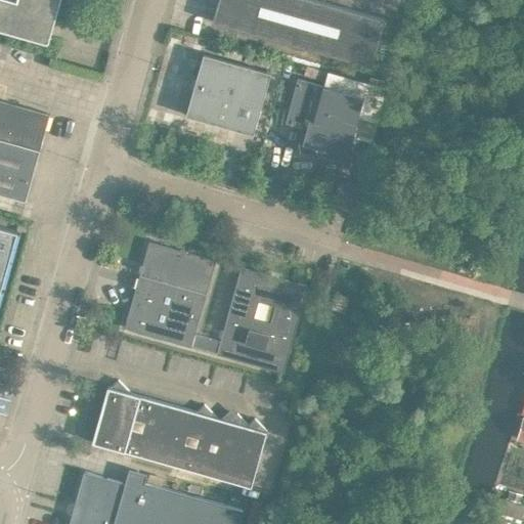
[(0,0),(0,28),(41,40),(47,40),(50,38),(60,0),(0,0)]
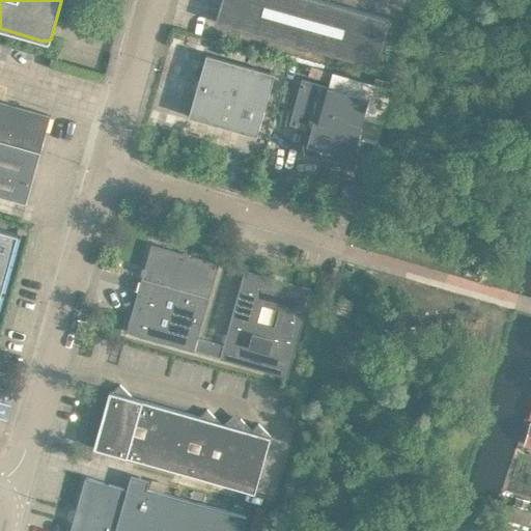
[(221,0),(216,21),(231,25),(378,66),(391,18),(327,0),(221,0)]
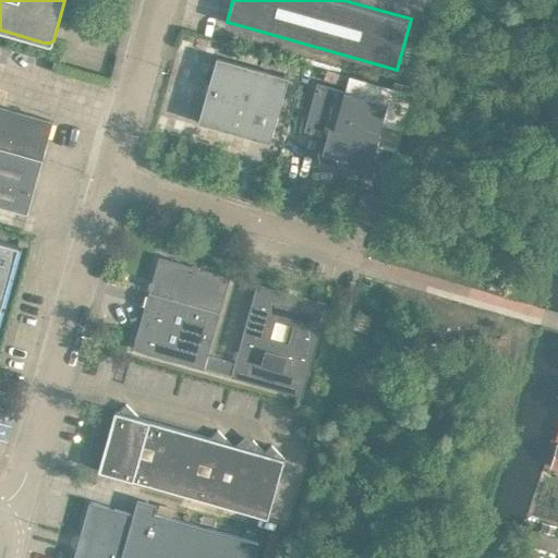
[(199,121),(243,134),(269,143),(288,82),(217,60),(199,121)]
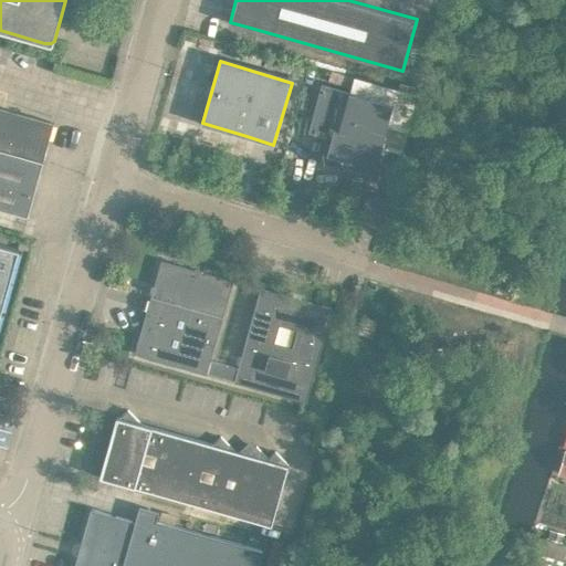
[(161,133),(179,138),(198,71),(180,65),(161,133)]
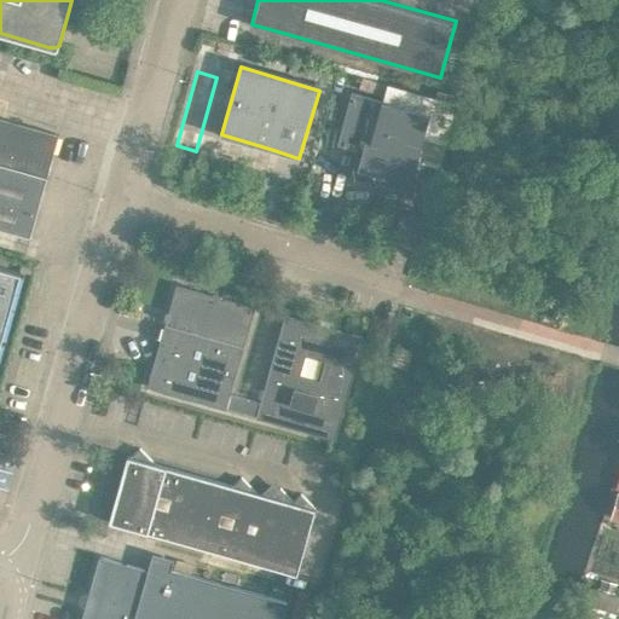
[(337,144),(341,144),(364,151),(357,173),(408,189),(417,157),(439,163),(452,119),(354,88),(337,144)]
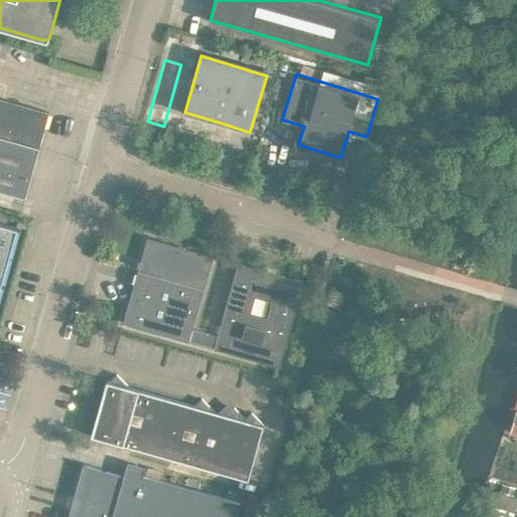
[(0,189),(24,196),(49,112),(0,97),(0,189)]
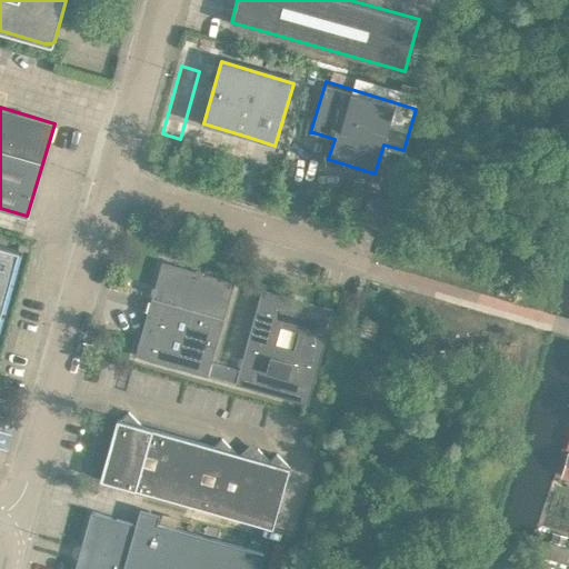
[(383,222),(389,200),(368,195),(360,222),(381,229),(383,222)]
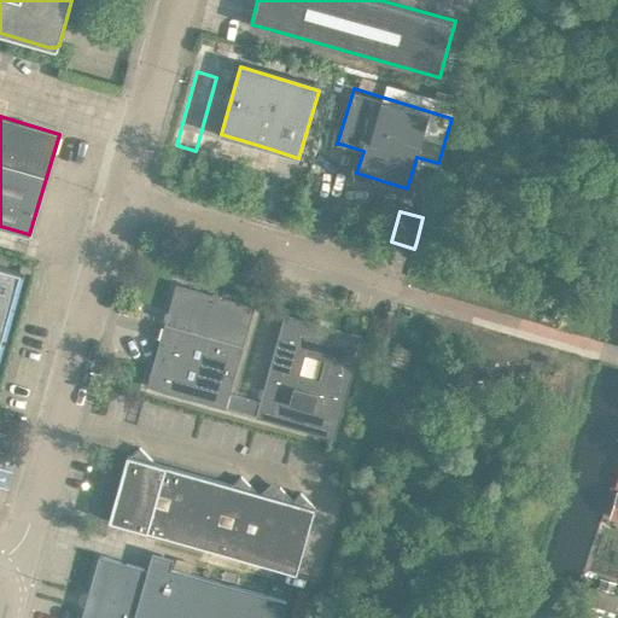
[(0,270),(0,345),(21,277),(0,270)]
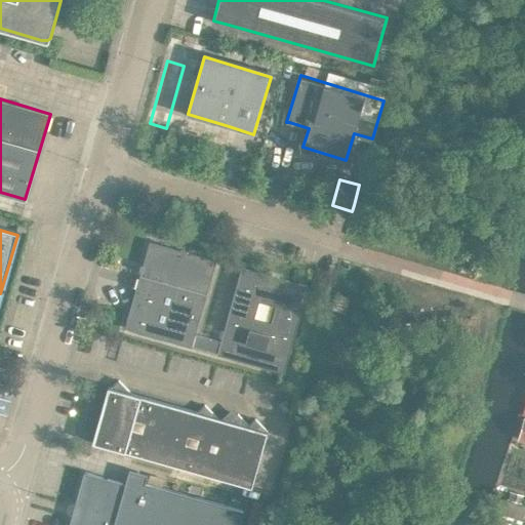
[(308,285),(241,267),(219,341),(195,334),(216,259),(149,241),(124,328),(191,347),(192,345),(216,352),(216,353),(284,372),(308,285)]
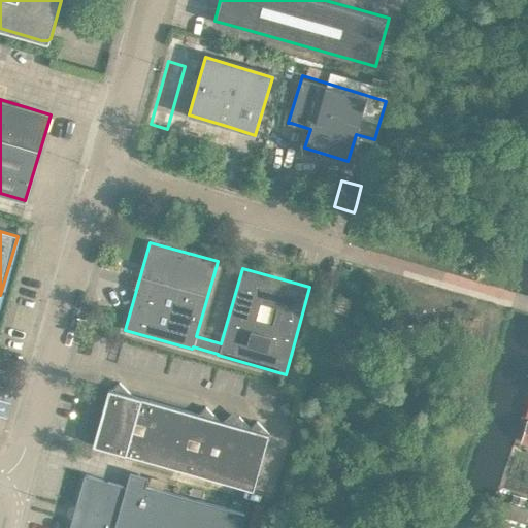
[(339,295),(334,309),(349,314),(353,299),(339,295)]
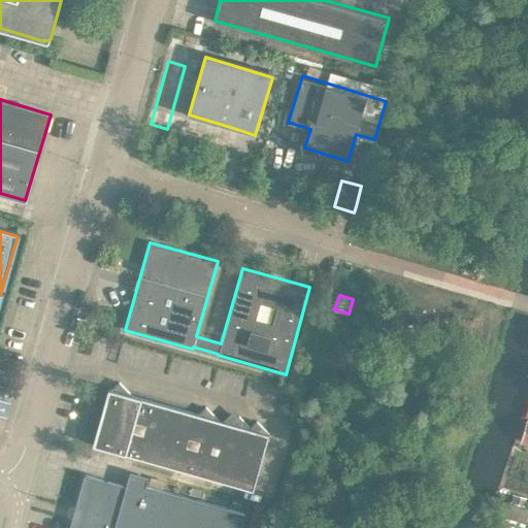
[(108,389),(108,391),(93,444),(125,454),(253,490),(268,432),(257,421),(250,428),(233,410),(220,423),(205,407),(198,415),(108,389)]
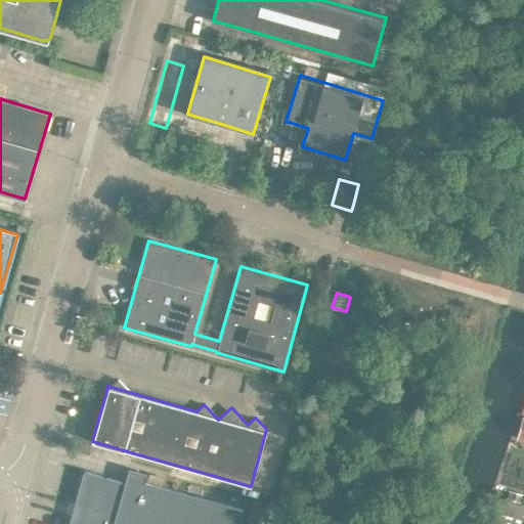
[(124,482),(83,471),(68,523),(237,523),(243,510),(163,486),(166,478),(148,473),(148,475),(128,470),(124,482)]
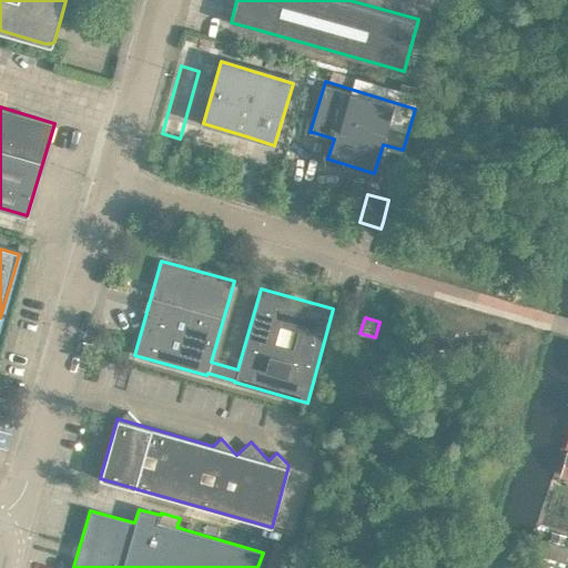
[(565,535),(550,530),(548,538),(563,543),(565,535)]
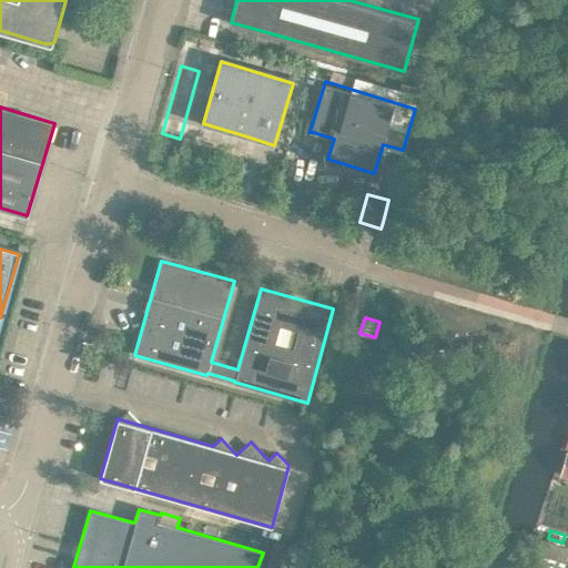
[(567,550),(567,547),(564,546),(538,538),(533,557),(564,567),(567,550)]
